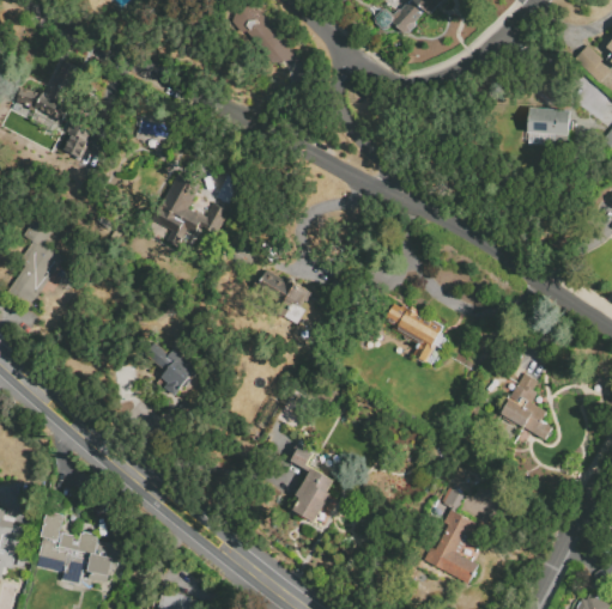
[(441,0),(430,13),(422,7),(420,8),(413,2),(416,0),(441,0)]
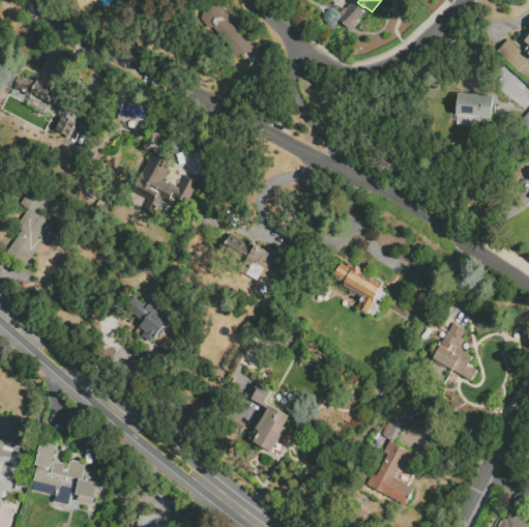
[(207,27),(200,18),(204,4),(216,2),(232,20),(229,22),(239,34),(244,33),(258,50),(235,54),(212,27),(207,27)]
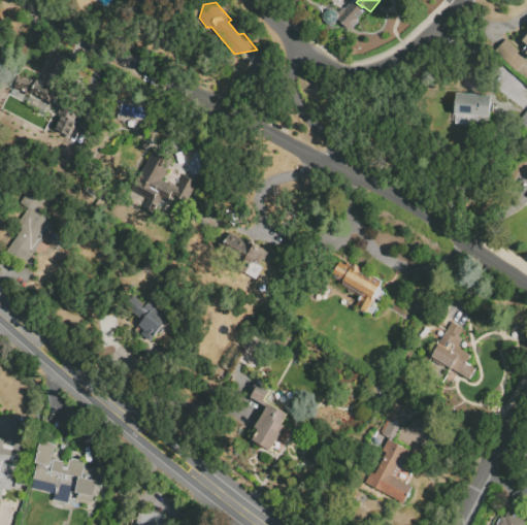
[(494,37),(497,33),(504,39),(505,38),(519,51),(517,53),(525,61),(516,71),(494,50),(500,43),(494,37)]
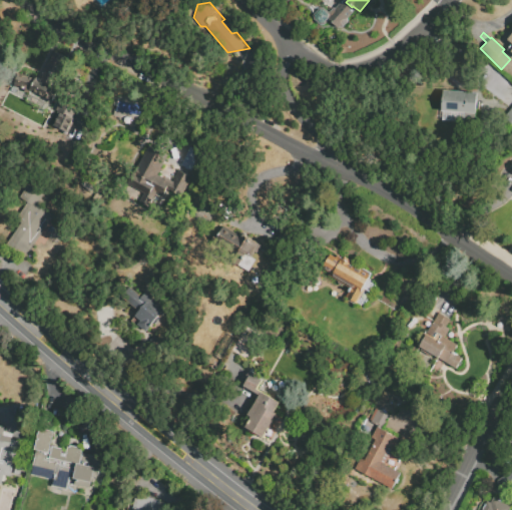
[(39,77),(53,50),(66,57),(52,82),(56,84),(54,87),(57,89),(52,100),(29,89),(29,92),(24,91),(24,88),(14,85),(17,72),(34,78),(36,76),(39,77)]
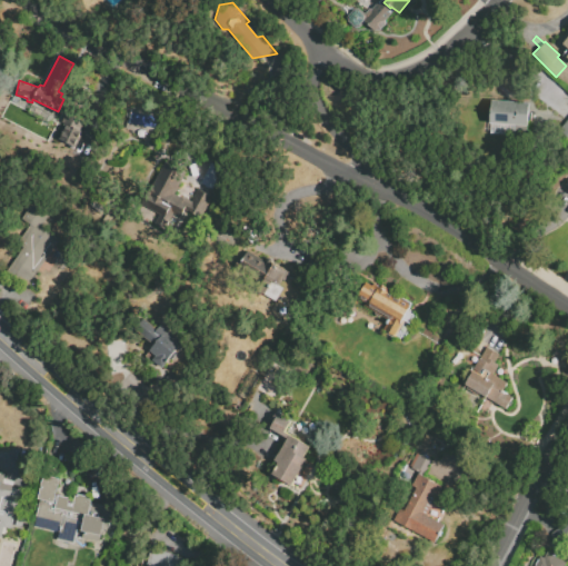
[(490,122),(490,99),(529,102),(526,136),(514,135),(515,125),(490,122)]
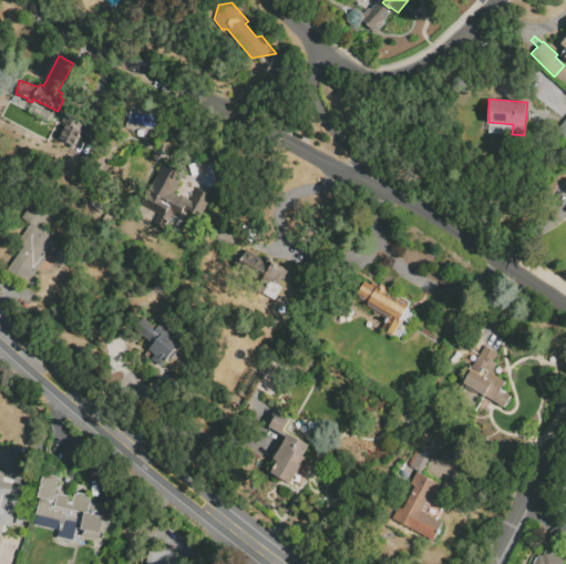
[(539,121),(539,104),(556,104),(555,121),(539,121)]
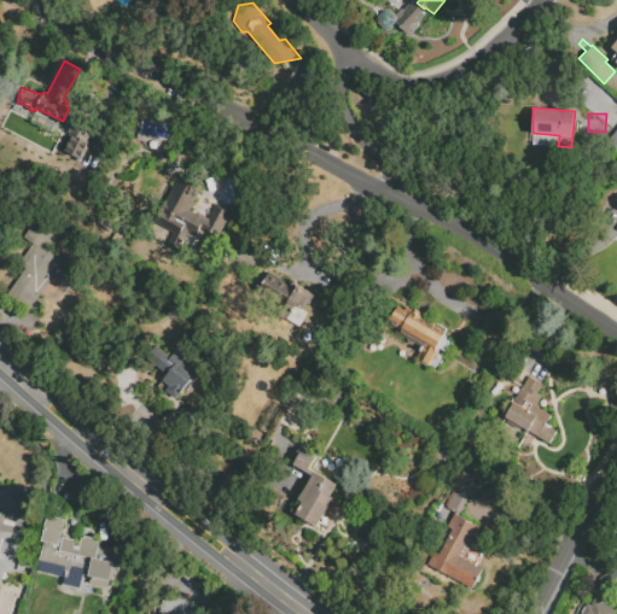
[(89,124),(69,118),(59,148),(80,155),(89,124)]
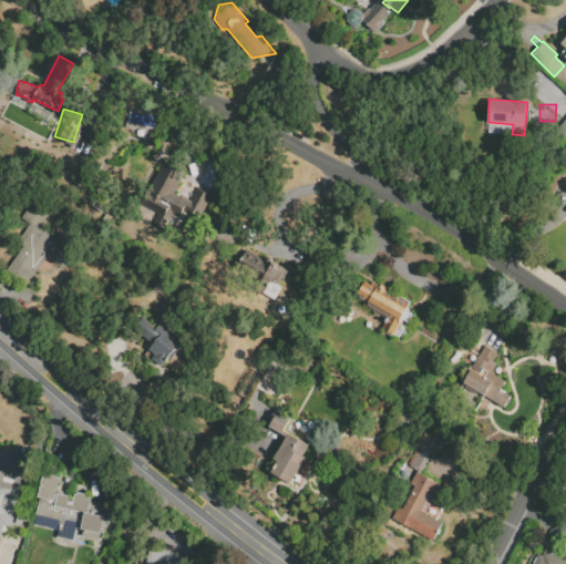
[(207,160),(213,147),(224,153),(218,165),(224,168),(213,188),(199,182),(209,162),(207,160)]
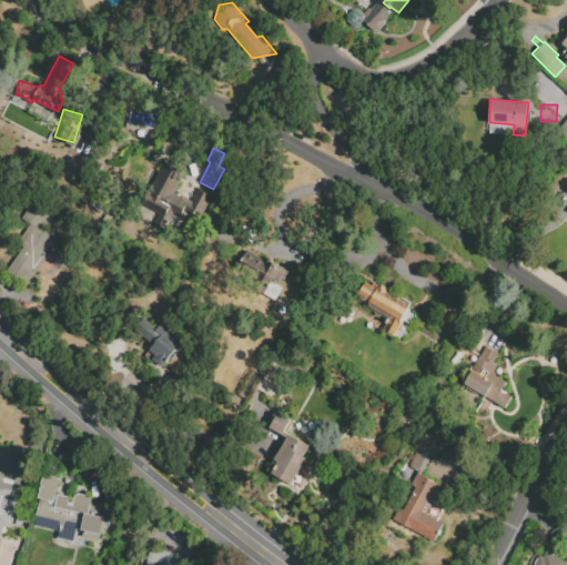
[(183,173),(173,192),(179,195),(180,194),(184,197),(184,195),(189,199),(188,200),(190,200),(196,188),(212,195),(206,207),(204,212),(203,212),(200,218),(183,208),(179,217),(172,213),(169,219),(158,213),(158,212),(141,203),(162,162),(183,173)]
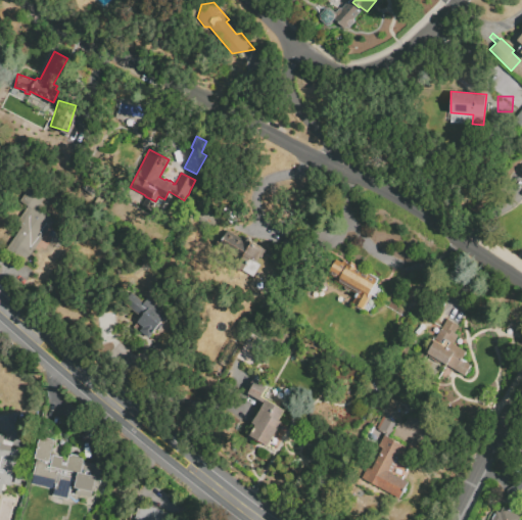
[(19,199),(31,182),(46,193),(37,207),(53,219),(26,260),(6,247),(19,226),(15,223),(27,205),(19,199)]
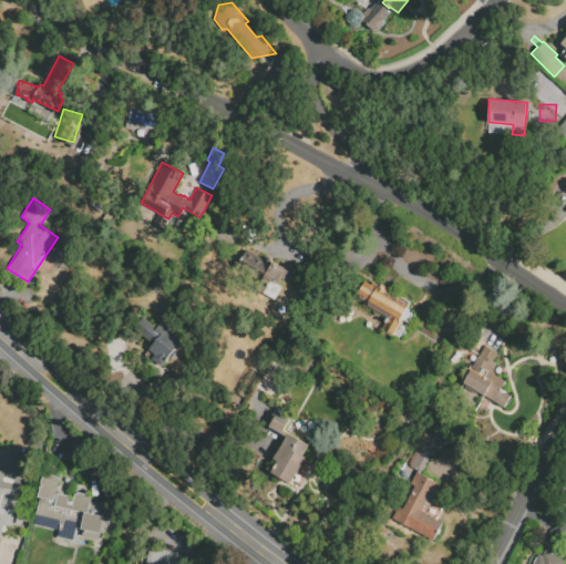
[(93,198),(103,207),(100,212),(90,203),(93,198)]
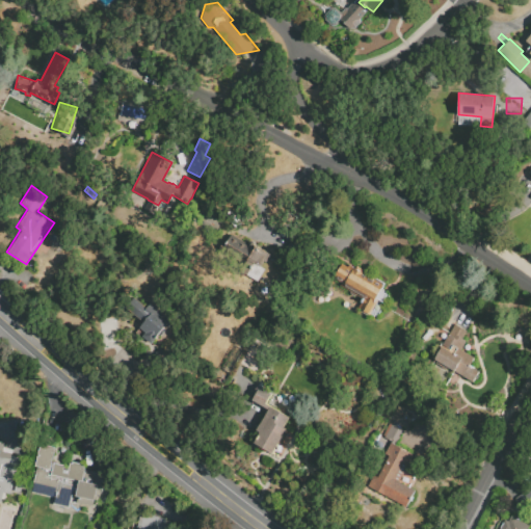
[(100,197),(105,202),(101,208),(96,204),(100,197)]
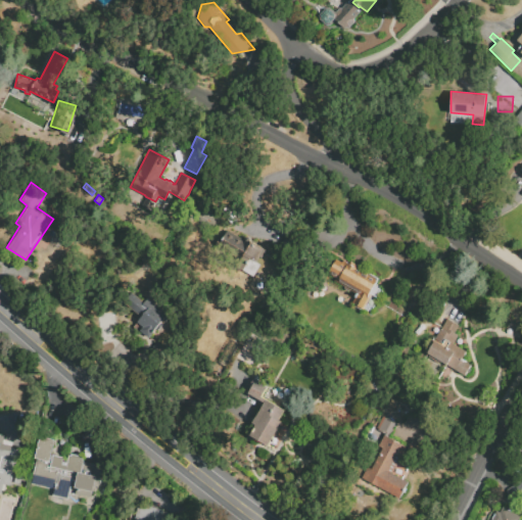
[(205,226),(209,220),(216,223),(212,230),(205,226)]
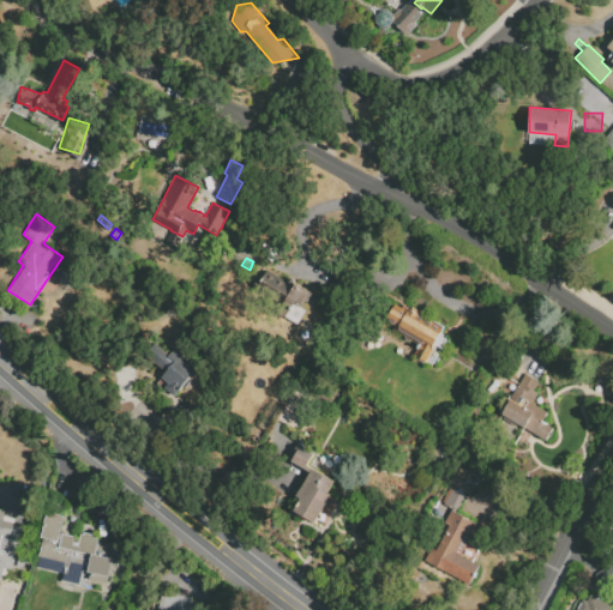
[(358,263),(367,269),(364,275),(354,269),(358,263)]
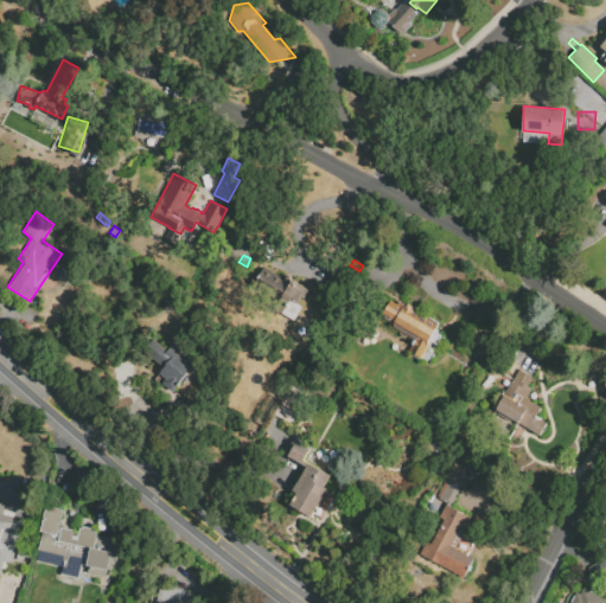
[(255,278),(263,265),(282,277),(282,276),(282,275),(285,274),(286,274),(287,274),(288,275),(289,277),(308,290),(303,297),(301,296),(297,303),(303,307),(294,321),(279,312),(279,313),(275,314),(266,308),(270,300),(252,288),(256,280),(255,278)]
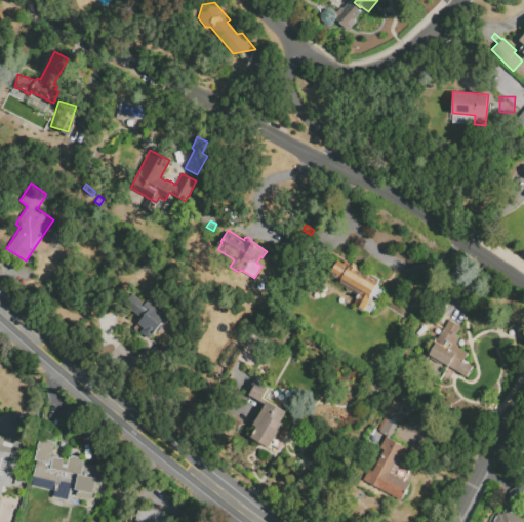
[(289,232),(300,239),(292,252),(286,248),(283,255),(277,252),(289,232)]
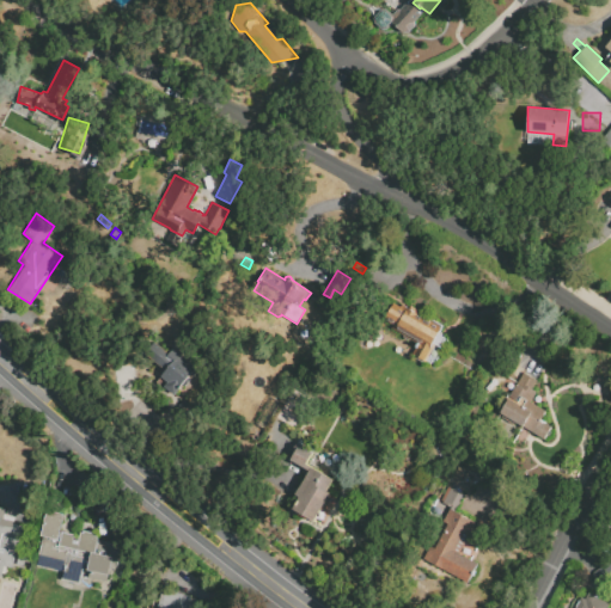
[(359,283),(368,288),(359,305),(349,299),(359,283)]
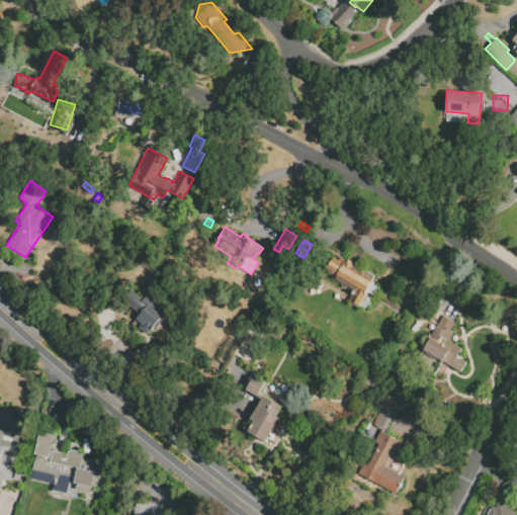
[(325,270),(333,256),(338,259),(339,257),(346,260),(347,258),(353,262),(352,264),(363,271),(364,269),(374,275),(370,282),(377,286),(372,293),(368,290),(366,294),(363,302),(362,302),(360,306),(357,305),(356,307),(350,303),(351,301),(348,299),(351,293),(351,292),(352,289),(346,286),(344,287),(341,286),(341,283),(330,277),(332,274),(325,270)]
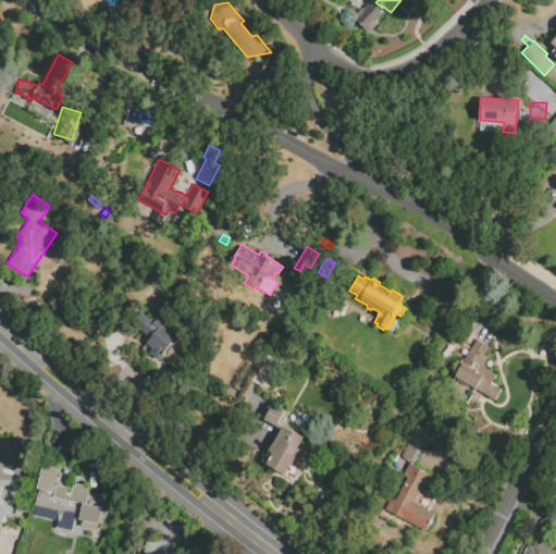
[(137,327),(149,314),(156,319),(157,317),(177,334),(176,336),(177,340),(175,342),(172,342),(163,351),(164,352),(158,359),(149,352),(151,347),(146,342),(149,337),(137,327)]
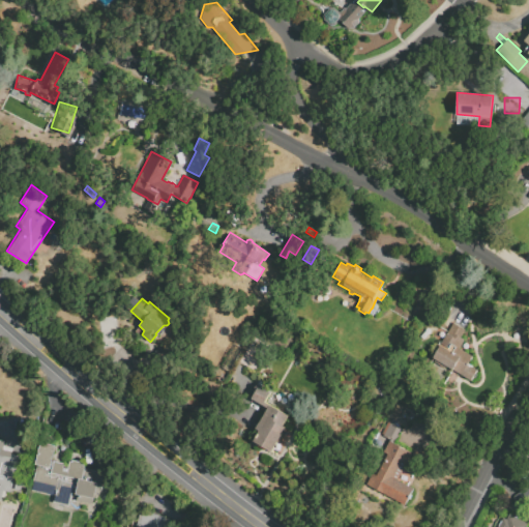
[(464,329),(460,337),(464,339),(459,348),(472,355),(468,363),(477,369),(471,380),(445,364),(443,367),(433,361),(435,357),(432,356),(452,322),(464,329)]
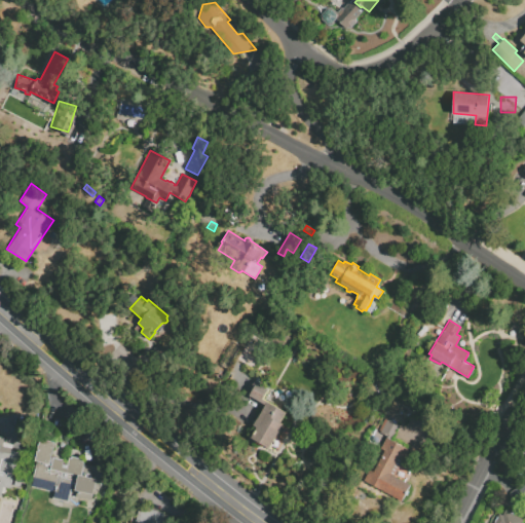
[(89,324),(92,329),(85,334),(82,328),(89,324)]
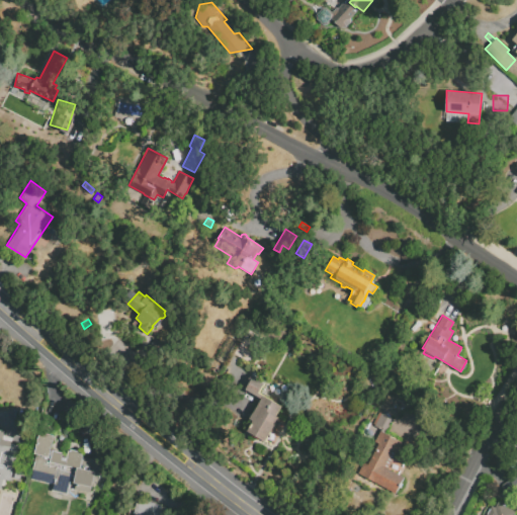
[(154,339),(164,347),(147,367),(137,358),(154,339)]
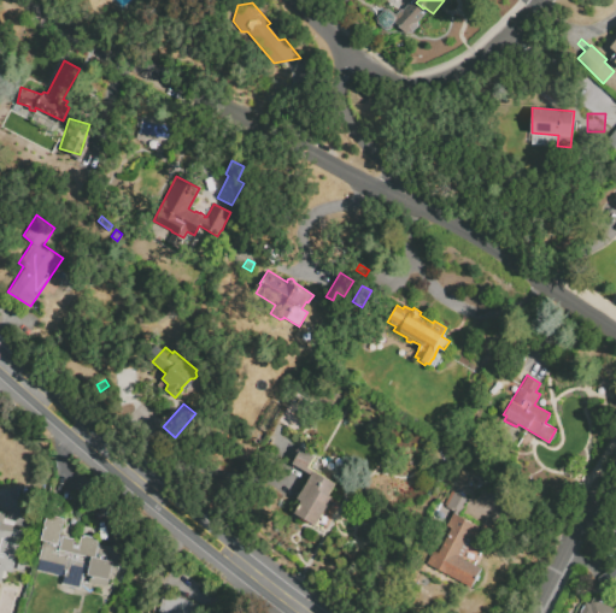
[(298,448),(301,441),(316,449),(312,455),(314,457),(308,467),(335,483),(329,495),(332,496),(316,525),(310,522),(309,523),(299,518),(299,516),(294,512),(301,500),(297,497),(300,490),(301,491),(311,473),(293,463),(298,452),(295,451),(298,447),(298,448)]
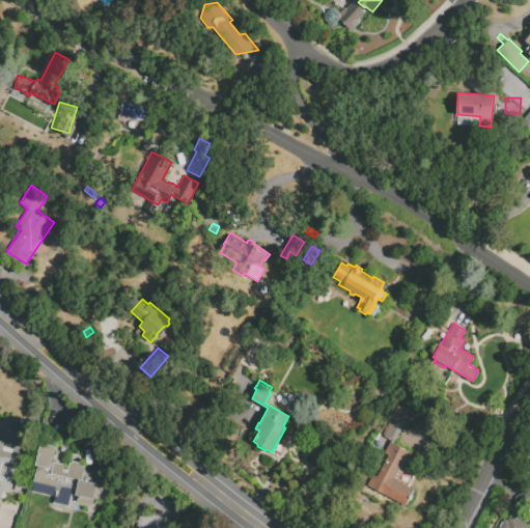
[(382,433),(388,422),(402,429),(394,444),(412,453),(397,479),(414,489),(406,505),(366,484),(372,474),(375,476),(387,454),(384,452),(390,440),(384,437),(384,434),(382,433)]
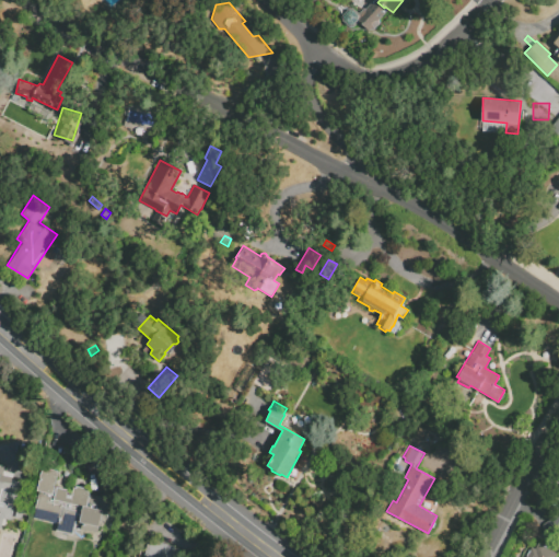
[(45,467),(48,457),(57,460),(56,470),(57,471),(57,472),(59,473),(58,477),(56,477),(53,487),(56,487),(56,486),(71,489),(70,499),(82,502),(85,494),(109,499),(104,517),(102,515),(96,533),(80,529),(80,531),(73,529),(71,534),(56,531),(60,518),(34,510),(38,490),(36,490),(43,466),(45,467)]
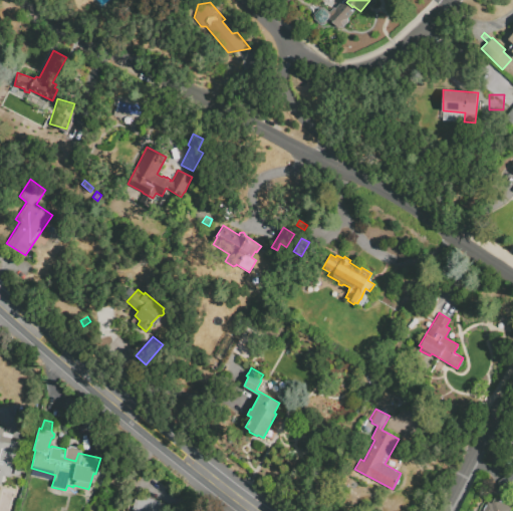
[(0,437),(17,442),(13,460),(28,464),(26,473),(19,471),(19,475),(13,473),(13,470),(10,469),(9,477),(2,475),(0,485),(0,437)]
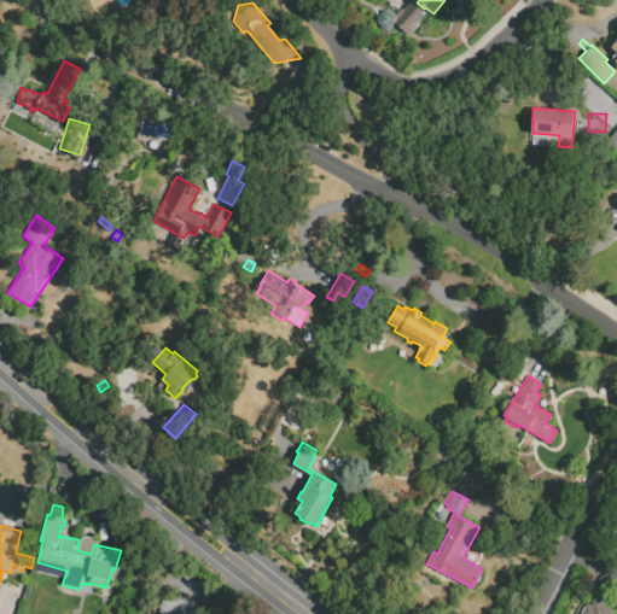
[(158,612),(163,595),(197,604),(195,612),(197,613),(196,613),(159,613),(161,613),(158,612)]
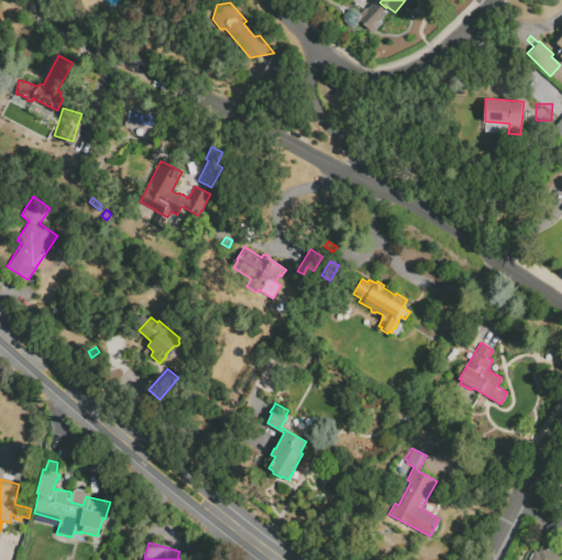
[(528,559),(530,558),(529,557),(530,553),(531,553),(533,549),(537,551),(540,546),(560,556),(558,559),(560,559),(528,559)]
